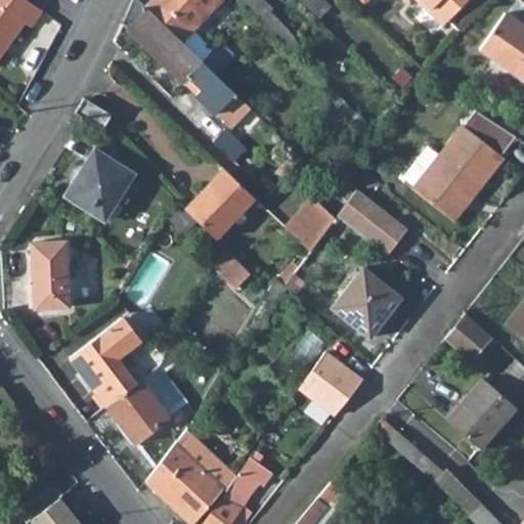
[(0,0),(0,28),(12,38),(24,22),(30,26),(41,10),(26,0),(0,0)]
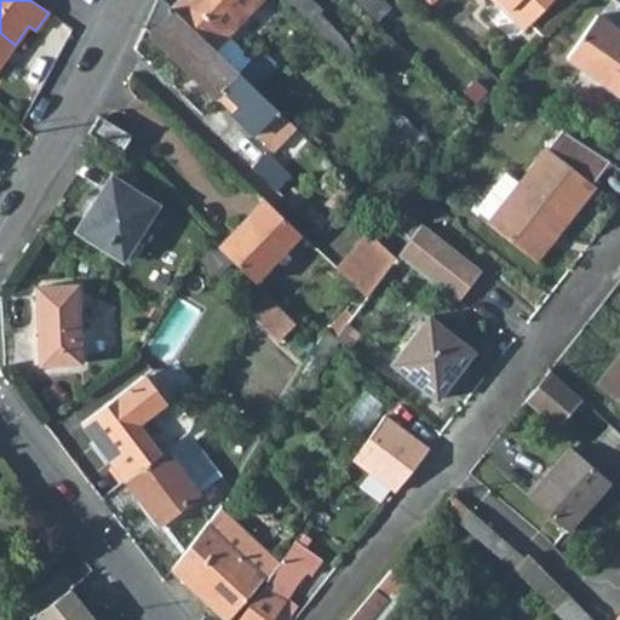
[(160,0),(155,0),(144,27),(216,96),(237,74),(171,10),(160,0)]
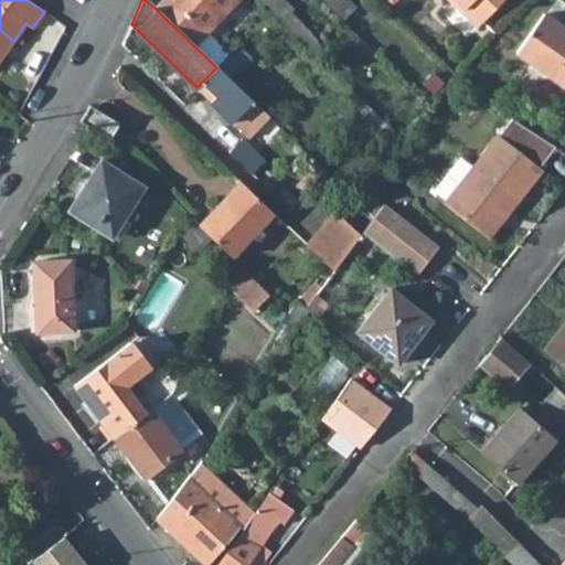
[(163,0),(156,9),(216,67),(233,83),(240,76),(236,73),(244,65),(230,52),(209,31),(238,0),(163,0)]
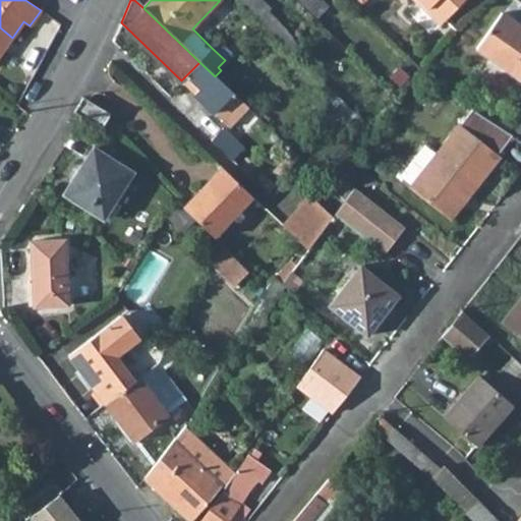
[(262,0),(237,0),(258,20),(268,11),(270,8),(262,0)]
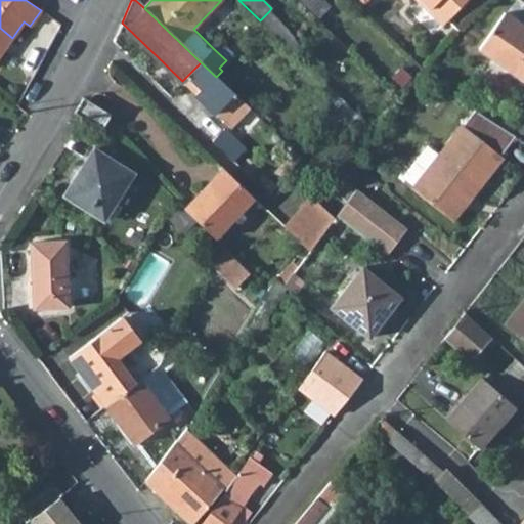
[(322,0),(300,0),(318,17),(317,19),(324,27),(337,14),(322,0)]
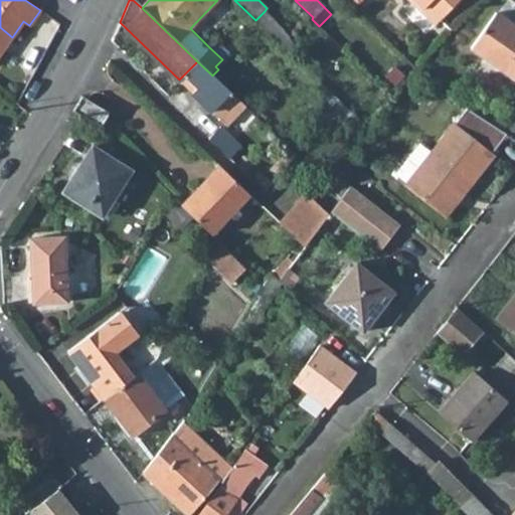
[(409,0),(435,24),(457,0),(409,0)]
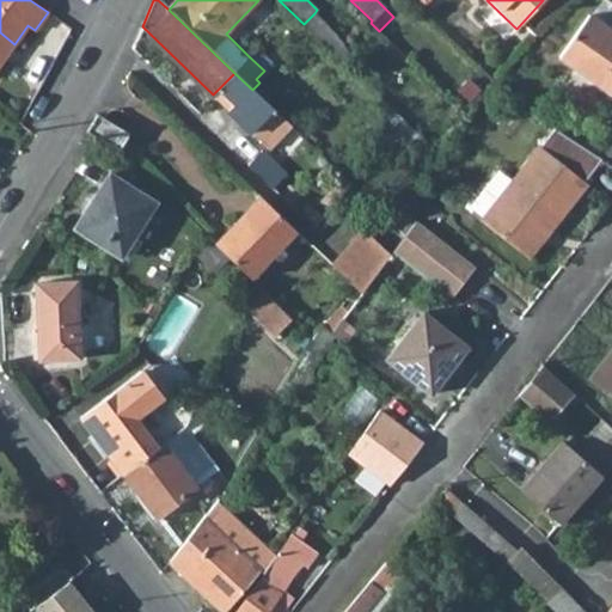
[(304,24),(311,31),(320,19),(314,13),(304,24)]
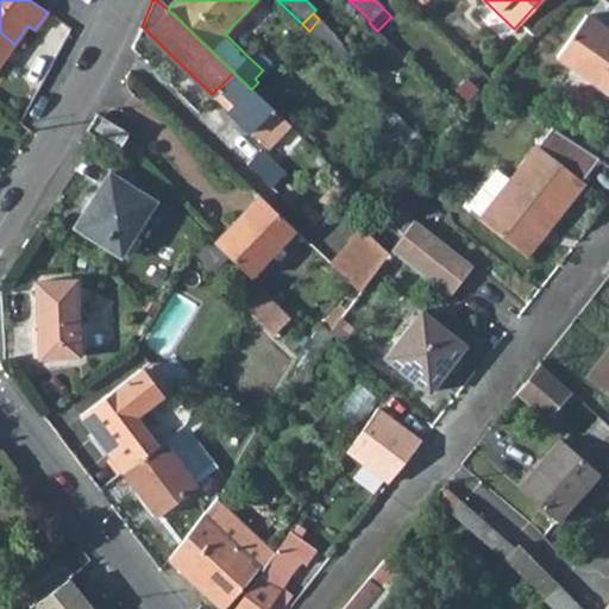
[(608,93),(608,30),(585,14),(556,56),(608,93)]
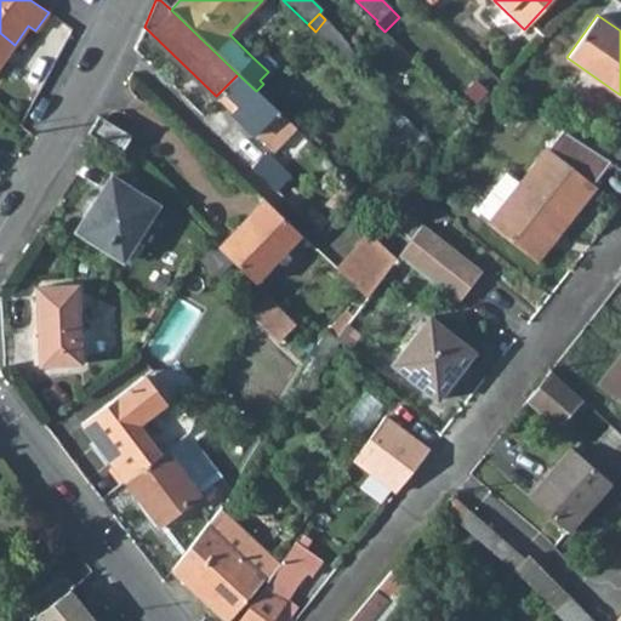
[(346,60),(353,53),(347,40),(325,20),(315,32),(346,60)]
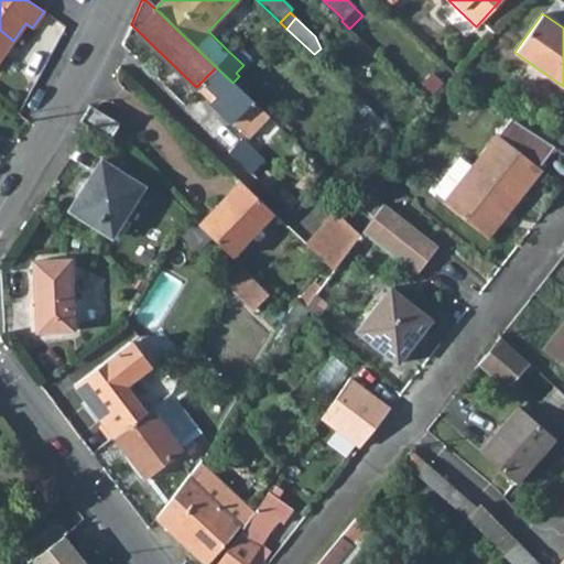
[(0,60),(13,41),(0,30),(0,60)]
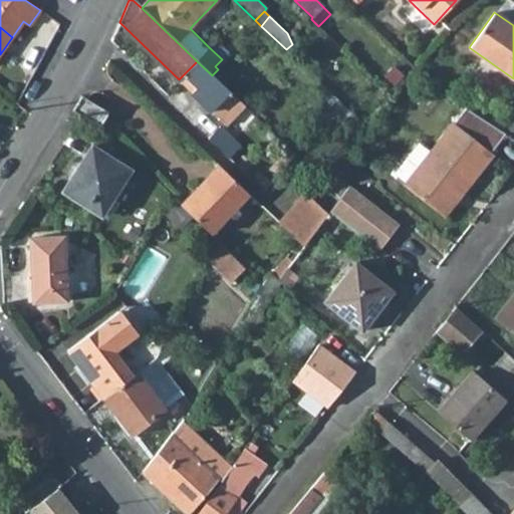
[(222,59),(226,55),(213,43),(209,47),(222,59)]
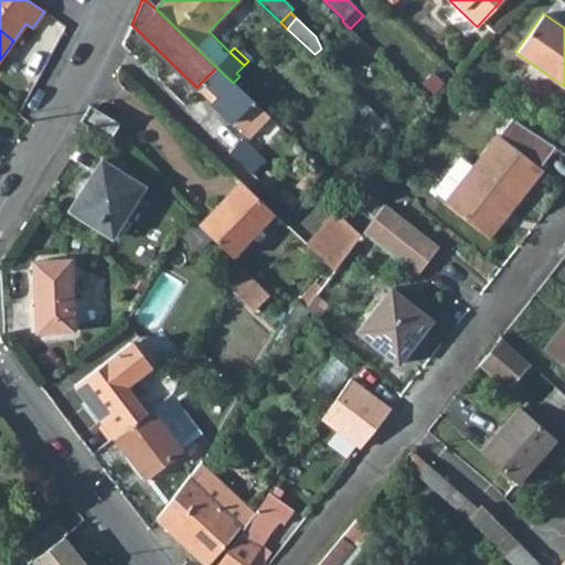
[(216,67),(196,87),(249,138),(269,116),(233,83),(216,67)]
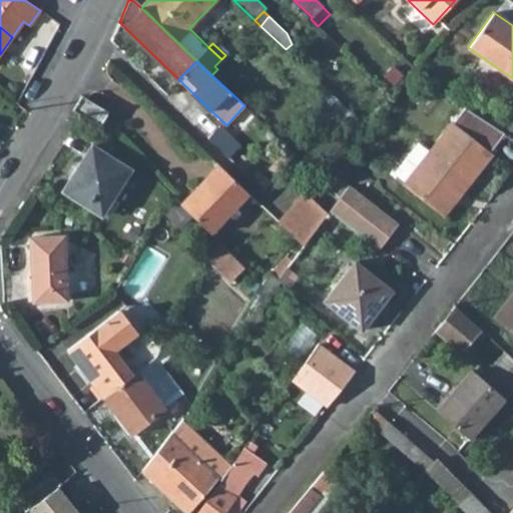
[(330,92),(325,98),(345,118),(351,112),(330,92)]
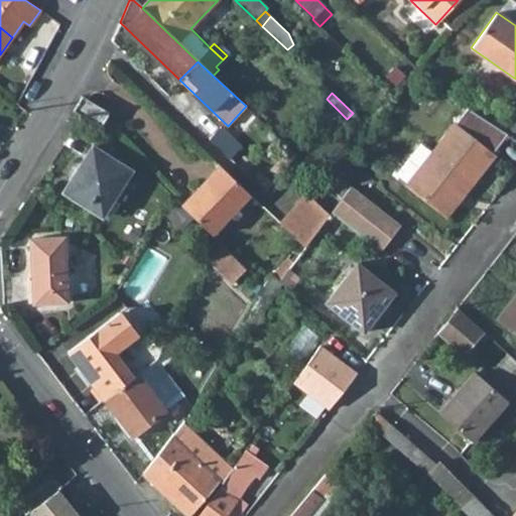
[(100,127),(109,112),(86,99),(82,96),(73,110),(81,115),(100,127)]
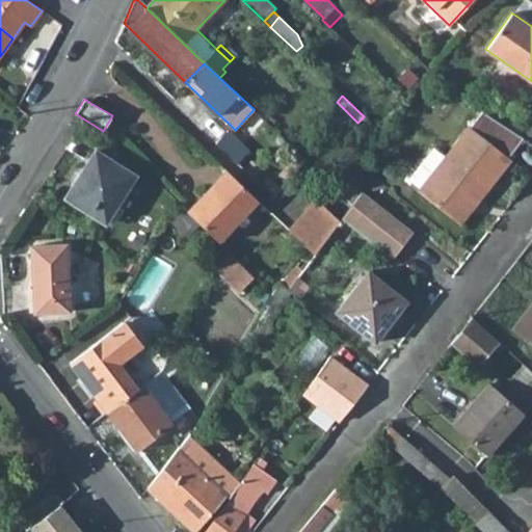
[(508,157),(523,138),(522,137),(482,111),(470,127),(468,126),(417,190),(460,224),(511,159),(508,157)]
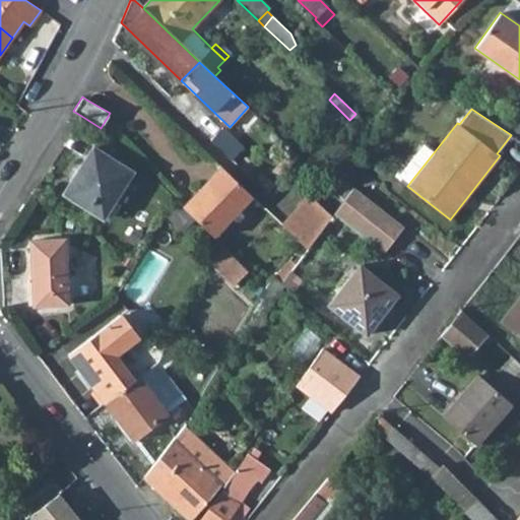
[(231,158),(242,146),(220,126),(209,138),(231,158)]
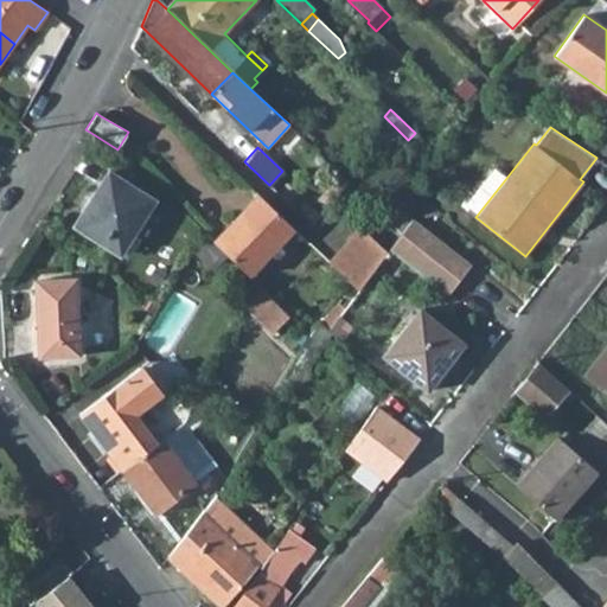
[(108,170),(72,227),(120,256),(155,200),(108,170)]
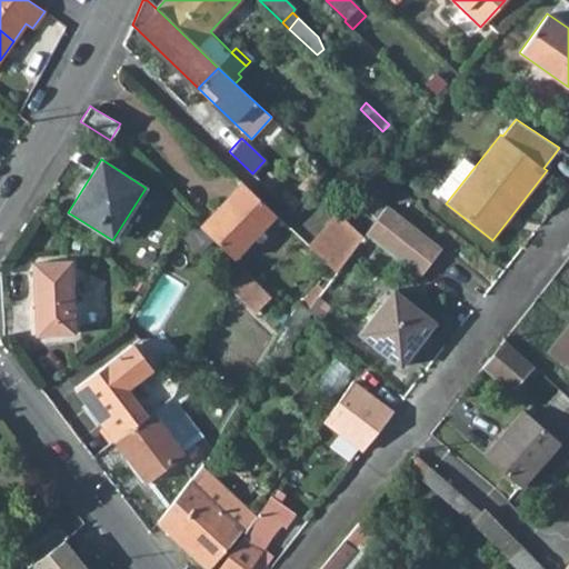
[(312,187),(327,171),(318,163),(303,178),(312,187)]
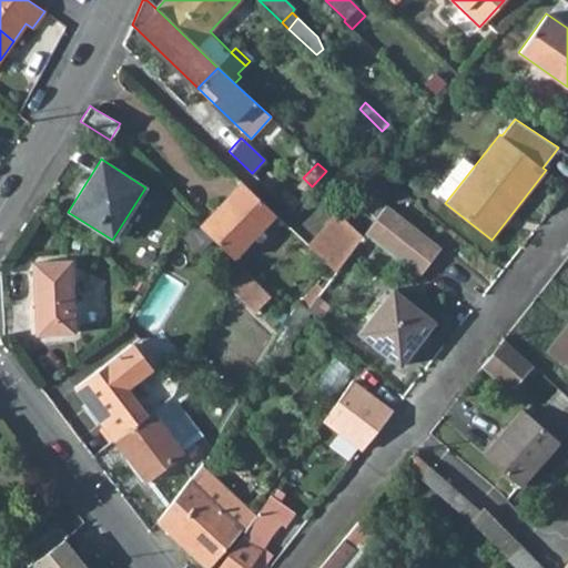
[(295,186),(304,195),(312,186),(303,178),(295,186)]
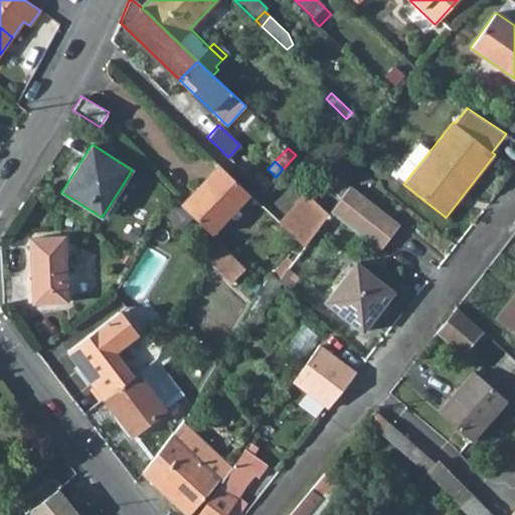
[(218,164),(180,204),(193,216),(211,233),(249,194),(218,164)]
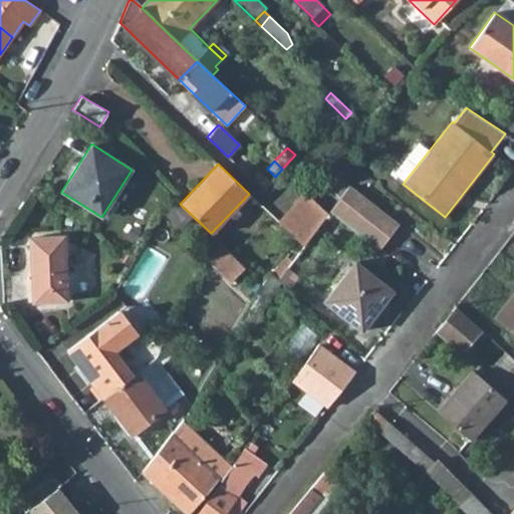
[(327,187),(340,198),(349,187),(335,176),(327,187)]
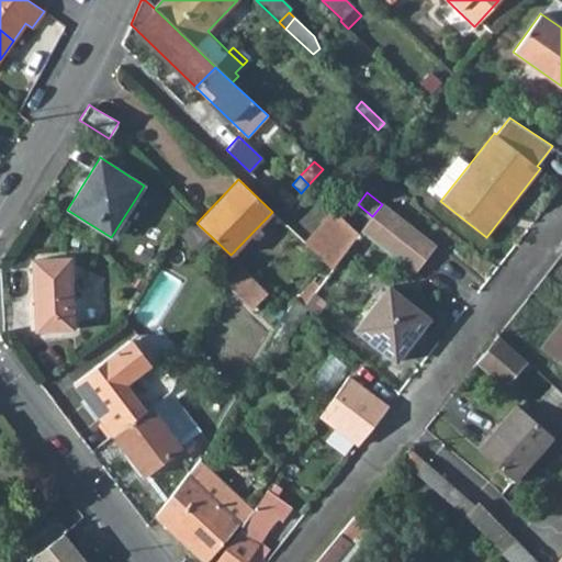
[(372,216),(361,231),(414,271),(435,246),(382,204),(372,216)]
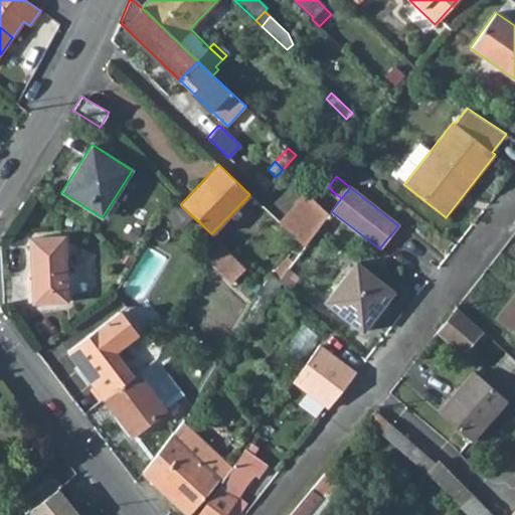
[(307,193),(279,222),(304,245),(329,214),(307,193)]
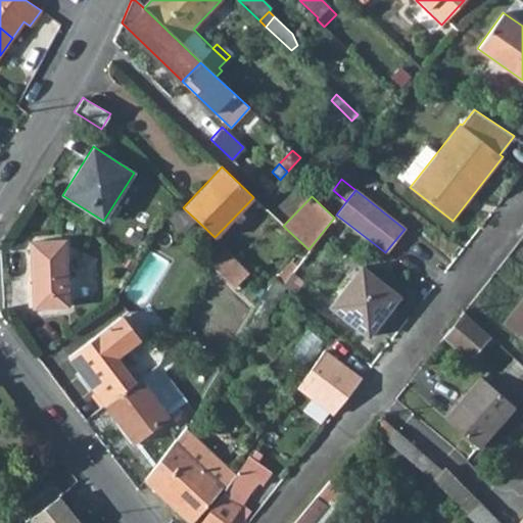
[(183,207),(174,198),(163,216),(183,234),(196,220),(183,207)]
